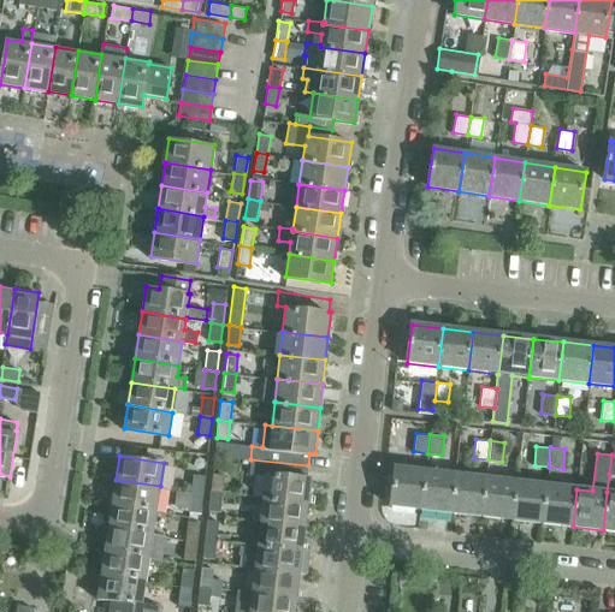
[(309,503),(312,477),(307,476),(308,465),(250,459),(249,473),(266,474),(264,497),(309,503)]
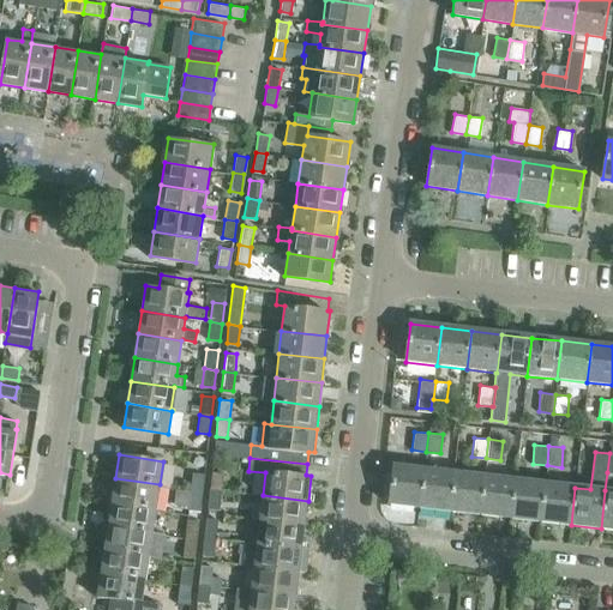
[(389,505),(420,508),(424,470),(392,467),(389,505)]
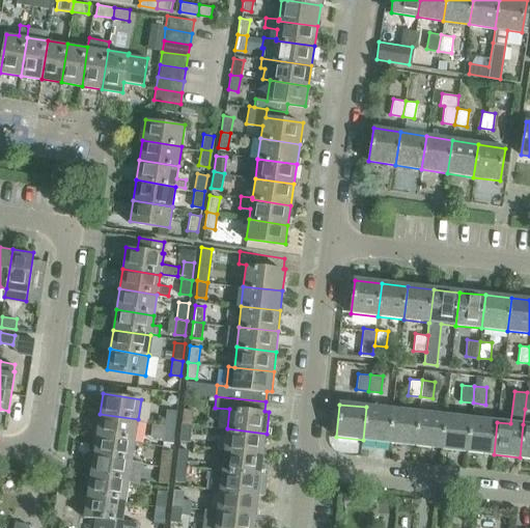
[(389,443),(392,410),(366,407),(363,440),(389,443)]
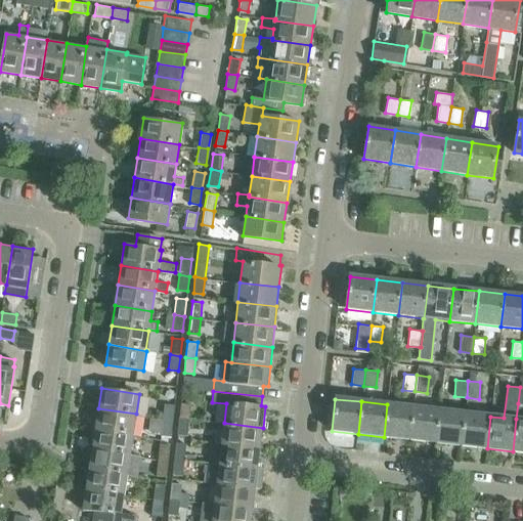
[(178,418),(188,419),(190,403),(180,402),(178,418)]
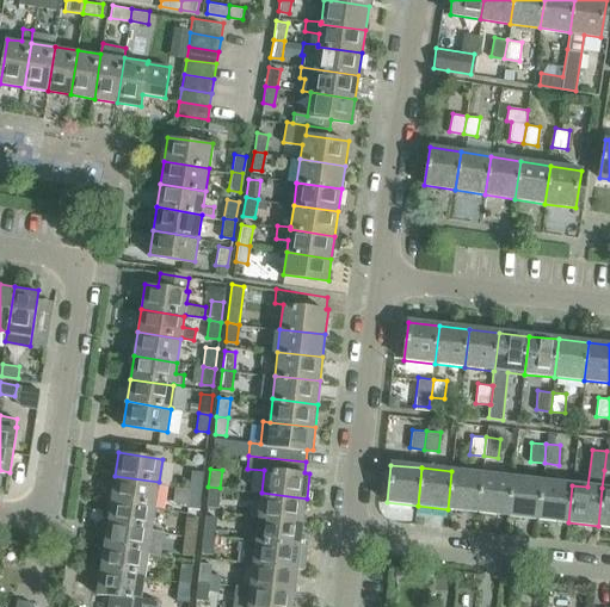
[(189,487),(201,488),(203,471),(191,470),(189,487)]
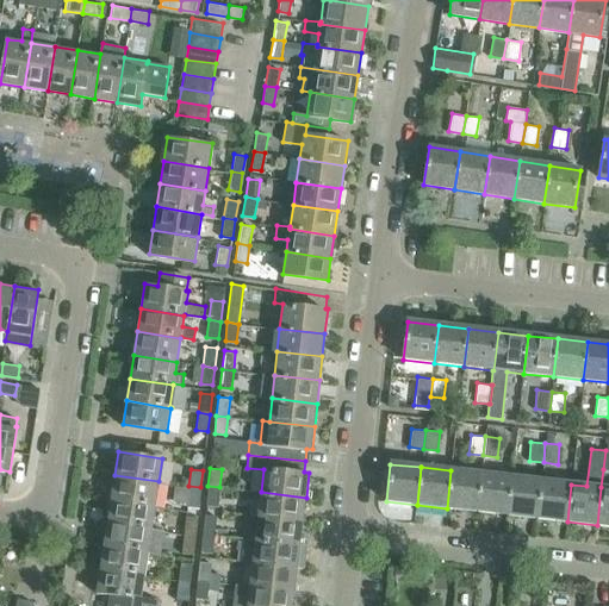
[(477,512),(482,474),(451,470),(447,508),(477,512)]
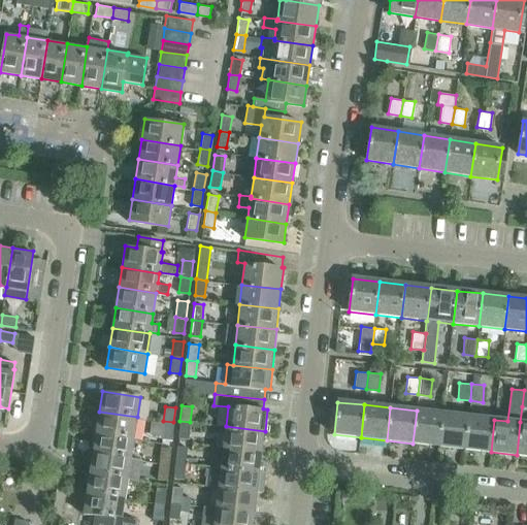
[(438,447),(442,414),(417,411),(413,444),(438,447)]
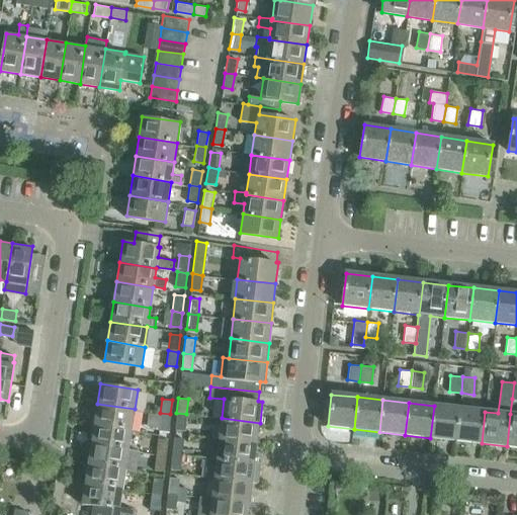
[(132,430),(135,410),(135,409),(97,404),(94,425),(132,430)]
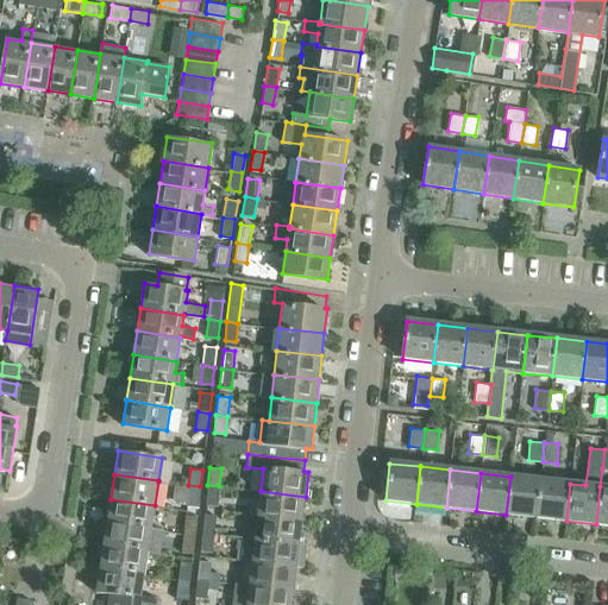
[(536,517),(540,480),(511,477),(506,515),(536,517)]
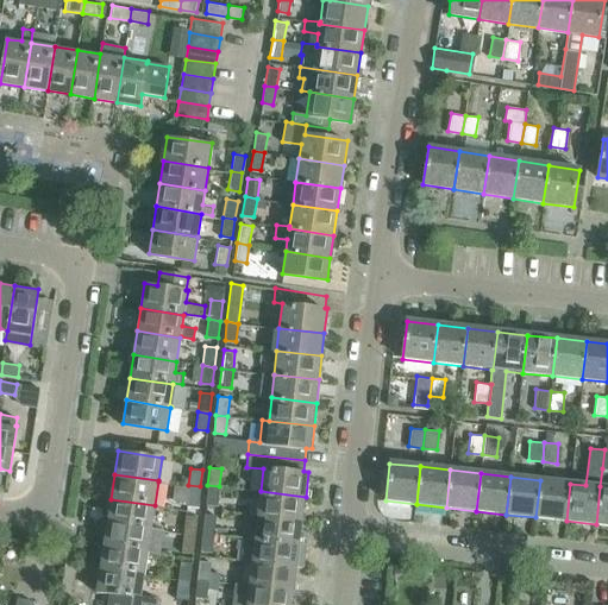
[(566,521),(570,484),(540,480),(536,517),(566,521)]
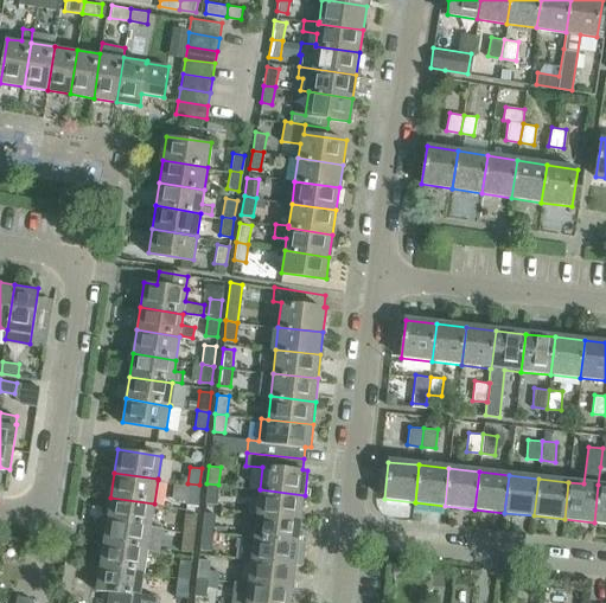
[(199,485),(187,483),(185,504),(198,505),(199,485)]
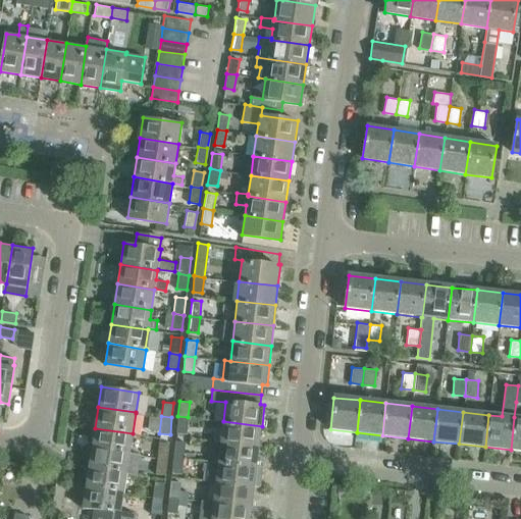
[(188,417),(177,416),(176,432),(187,433),(188,417)]
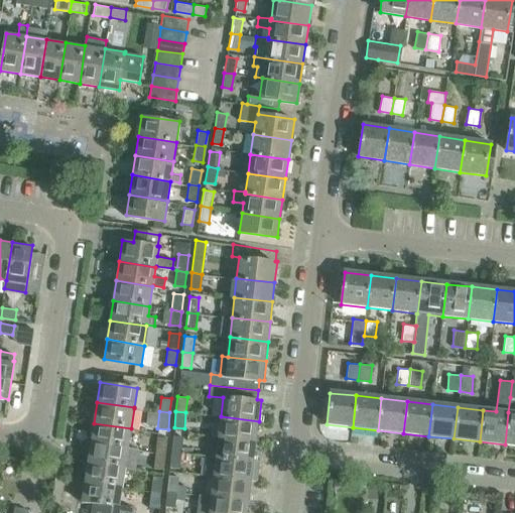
[(514,413),(508,412),(505,444),(514,445),(514,413)]
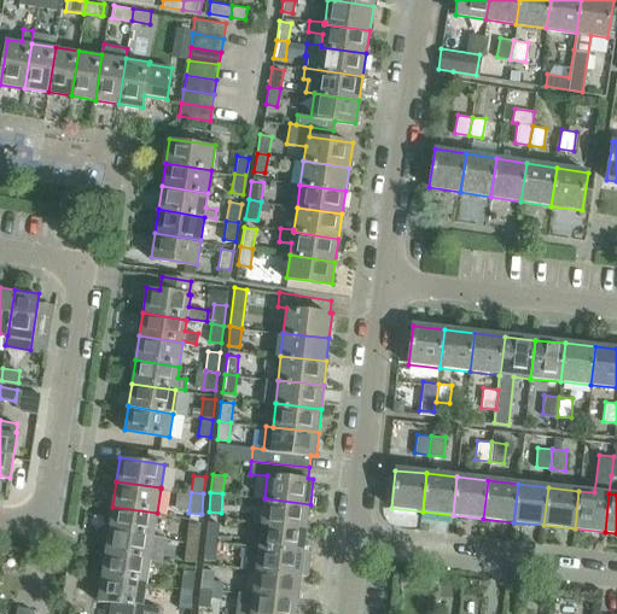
[(265,498),(261,522),(307,527),(310,504),(265,498)]
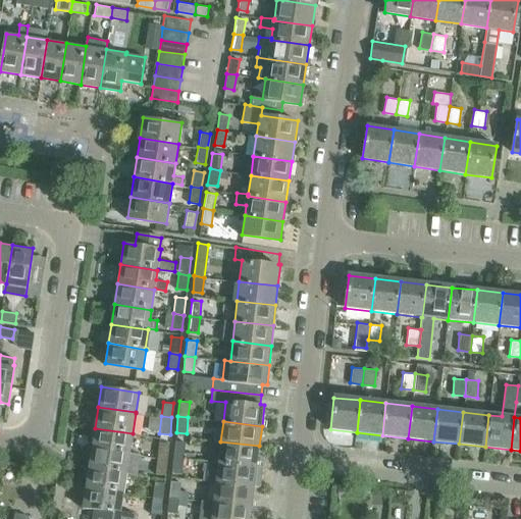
[(95,428),(92,448),(129,453),(129,452),(133,433),(95,428)]
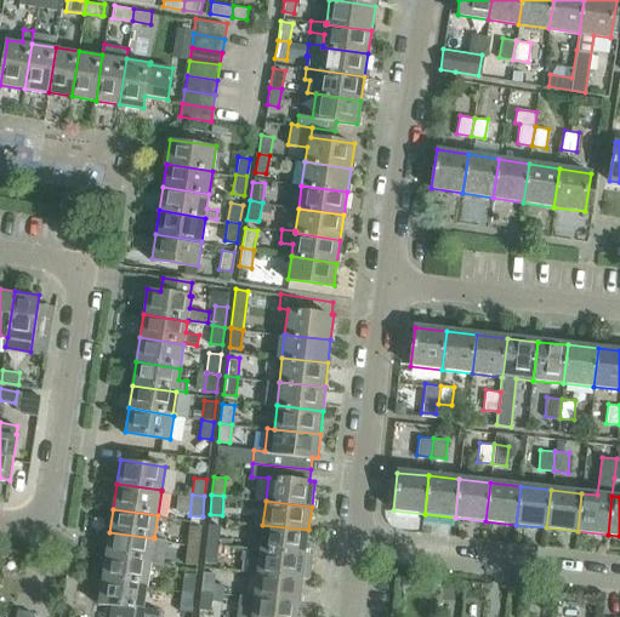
[(206,542),(219,543),(221,525),(209,524),(206,542)]
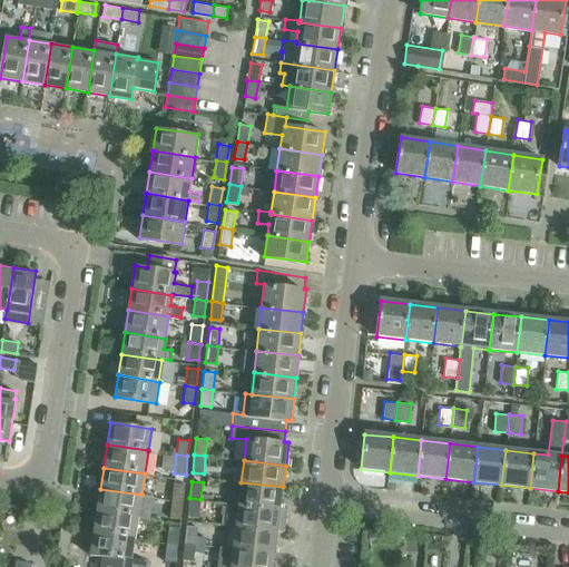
[(172,499),(183,500),(184,484),(173,482),(172,499)]
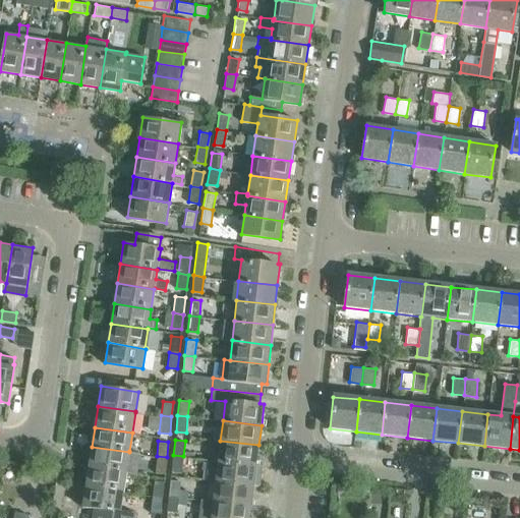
[(220,441),(218,460),(256,465),(258,445),(220,441)]
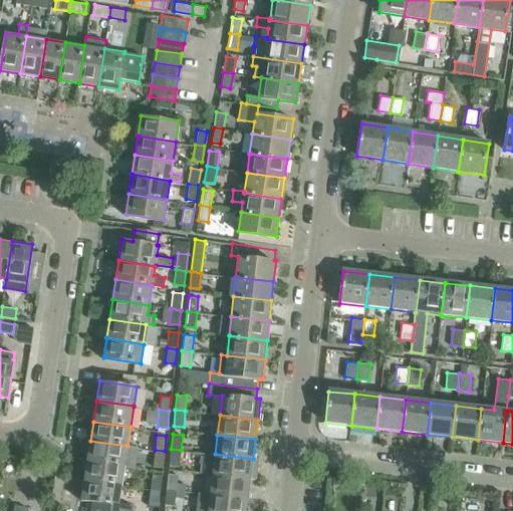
[(138,447),(127,445),(127,446),(90,441),(87,460),(124,466),(135,467),(138,447)]
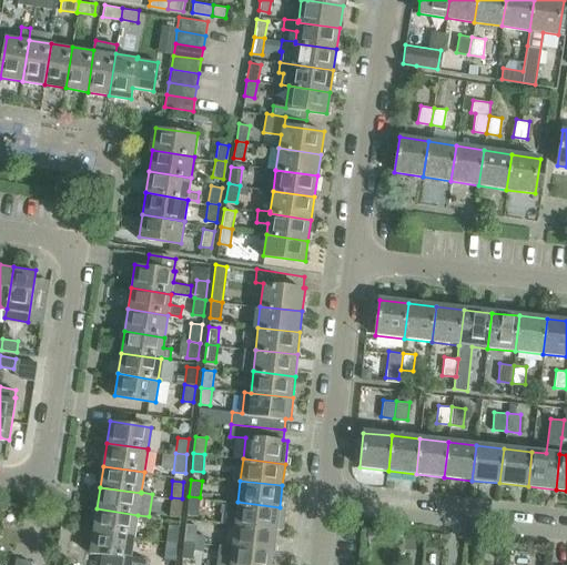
[(200,497),(189,496),(186,514),(198,515),(200,497)]
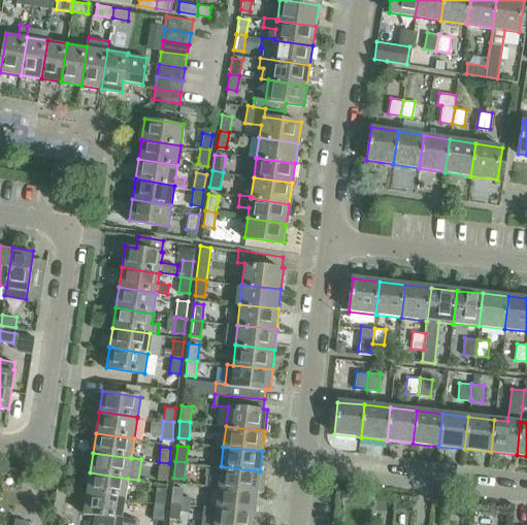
[(169,463),(159,462),(157,479),(167,480),(169,463)]
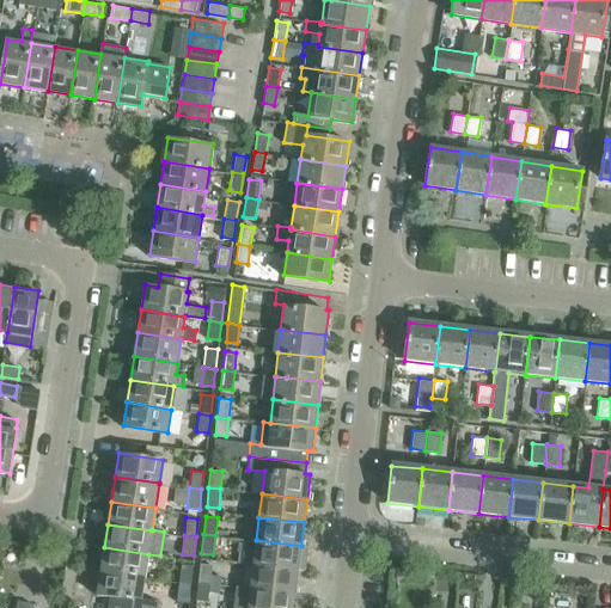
[(256,540),(254,564),(299,569),(306,569),(309,546),(301,546),(256,540)]
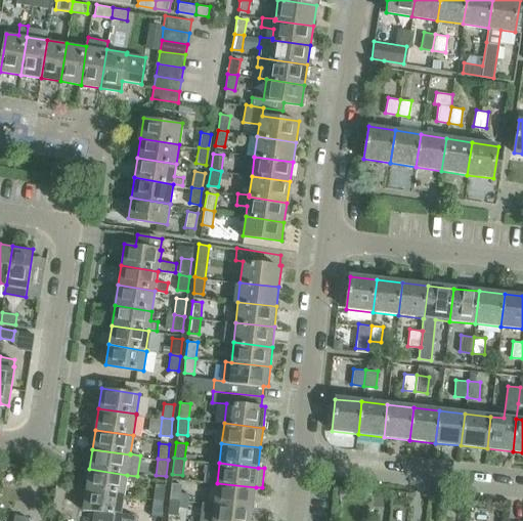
[(125,494),(127,475),(89,469),(86,488),(125,494)]
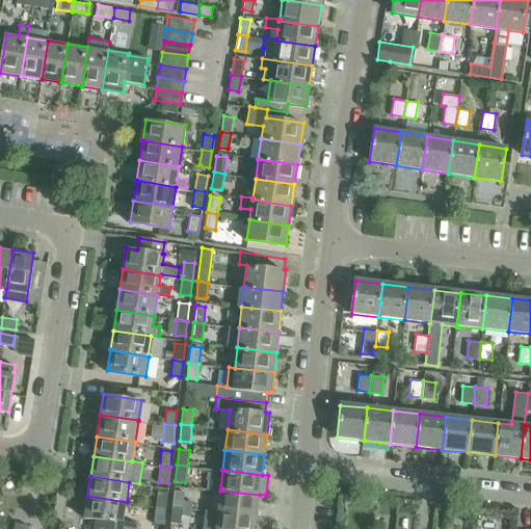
[(184,491),(174,490),(171,505),(190,507),(191,501),(183,500),(184,491)]
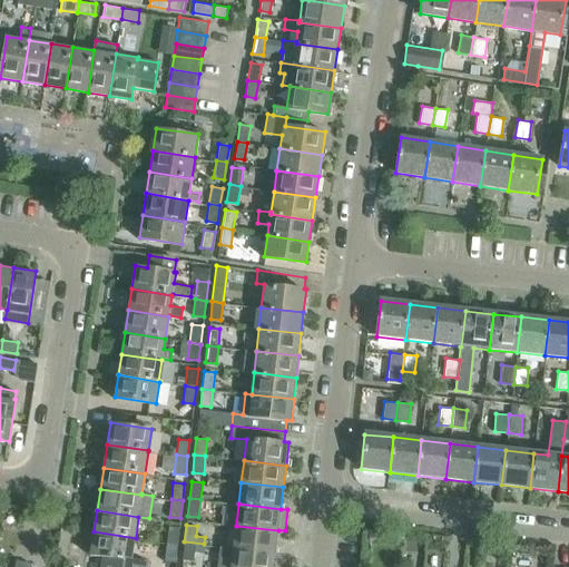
[(167,543),(177,544),(179,527),(168,526),(167,543)]
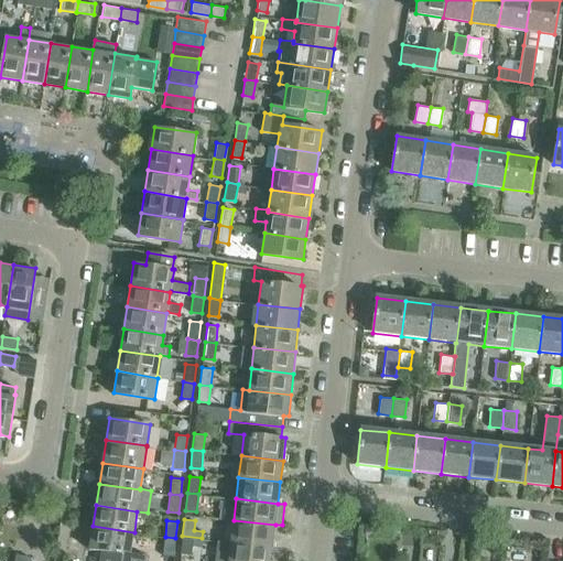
[(234,520),(231,541),(273,547),(275,525),(234,520)]
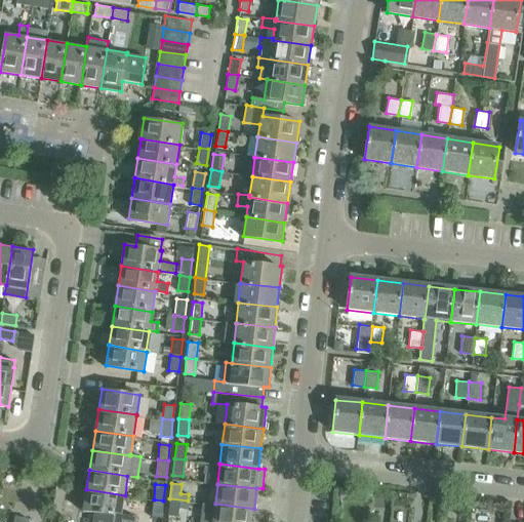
[(129,521),(130,516),(122,515),(125,495),(86,489),(83,509),(95,511),(93,521),(129,521)]
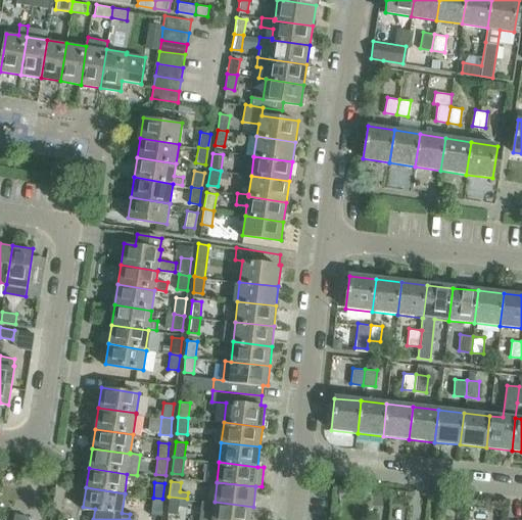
[(177,514),(178,506),(186,507),(187,499),(169,497),(168,513),(177,514)]
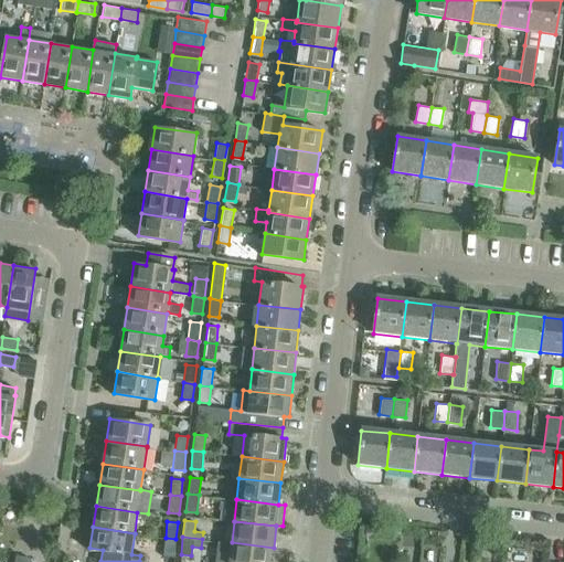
[(162,561),(172,561),(176,539),(166,538),(162,561)]
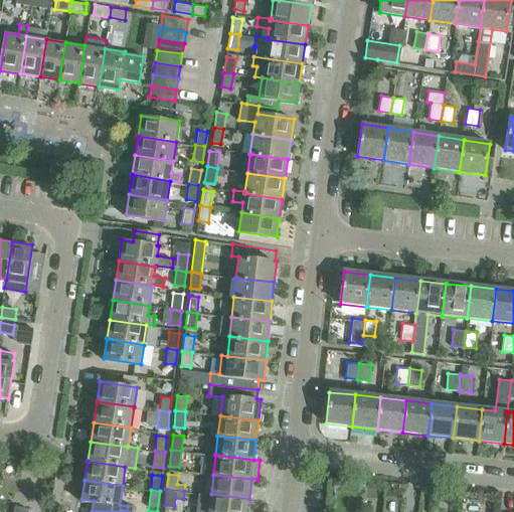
[(200,493),(197,511),(247,511),(249,499),(211,494),(200,493)]
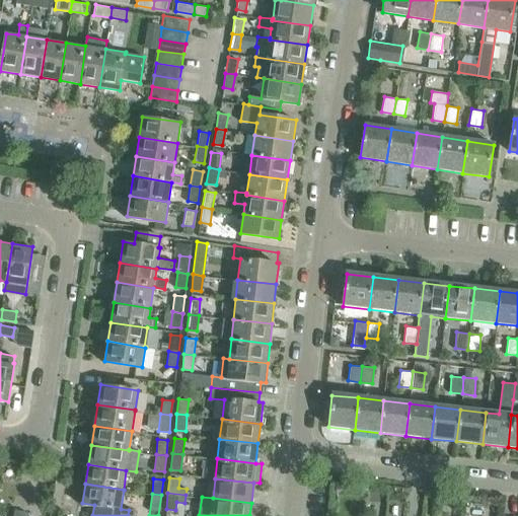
All buildings are outlined.
